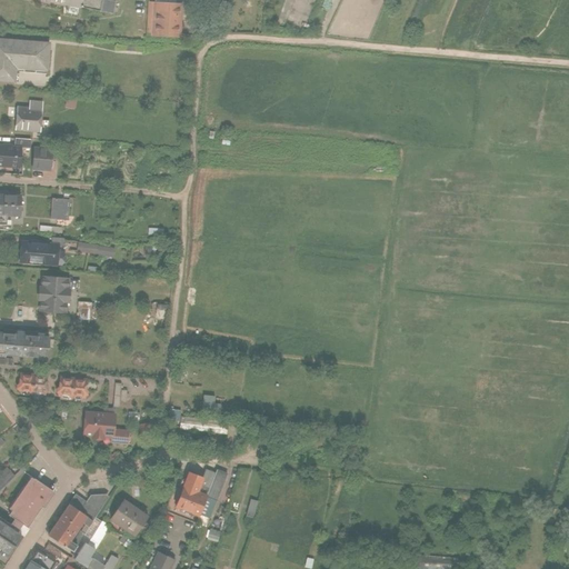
[(55,0),(112,12),(116,0),(113,0),(55,0)]
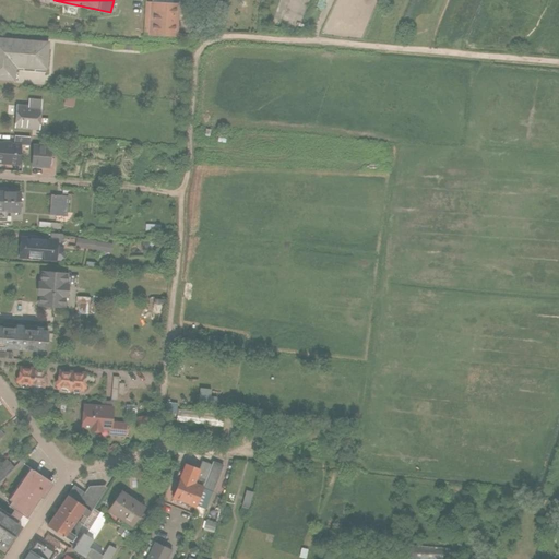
[(178,36),(180,2),(147,1),(145,34),(178,36)]
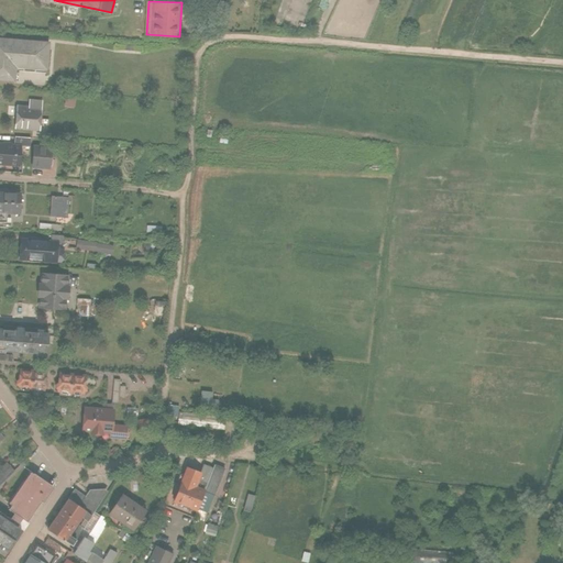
[(0,40),(0,78),(15,79),(15,69),(48,72),(50,43),(0,40)]
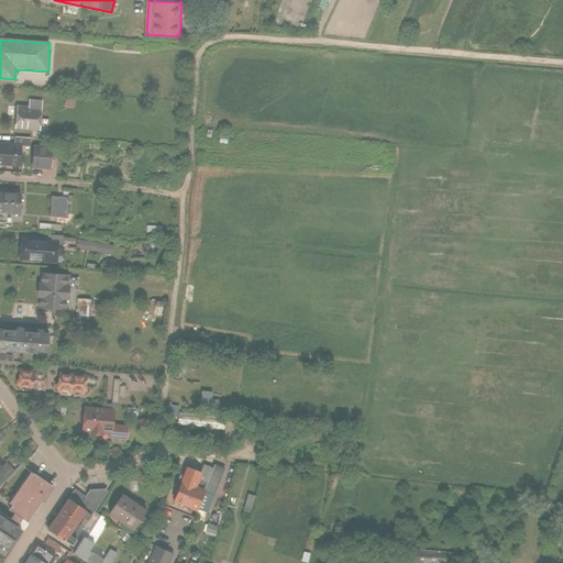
[(30,100),(29,106),(19,105),(17,128),(41,131),(44,101),(30,100)]
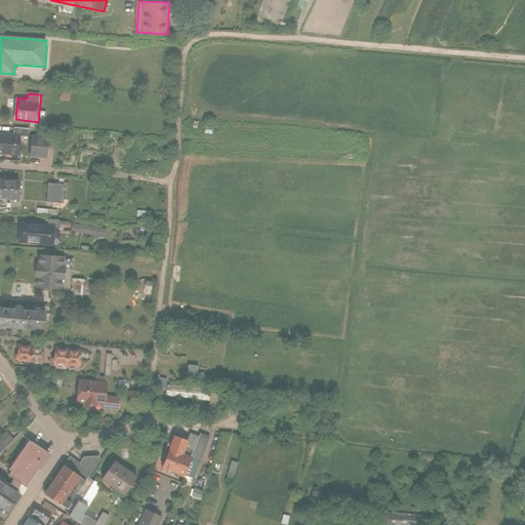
[(0,153),(22,154),(22,135),(15,134),(0,133),(0,153)]
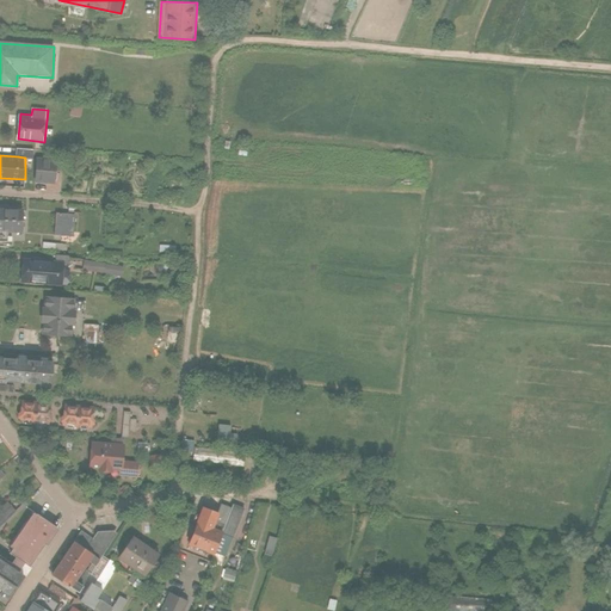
[(38,158),(37,180),(57,181),(59,159),(38,158)]
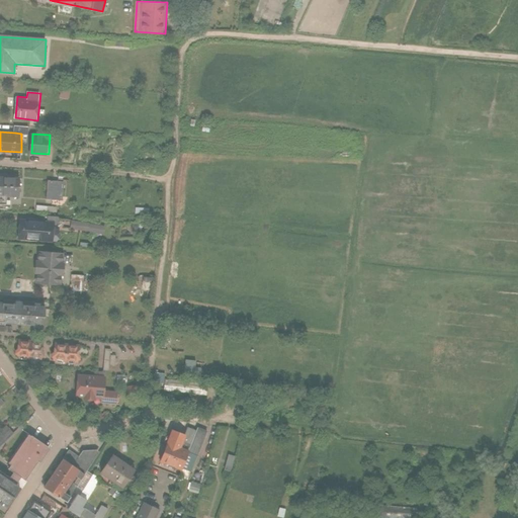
[(0,192),(20,193),(20,176),(0,176),(0,192)]
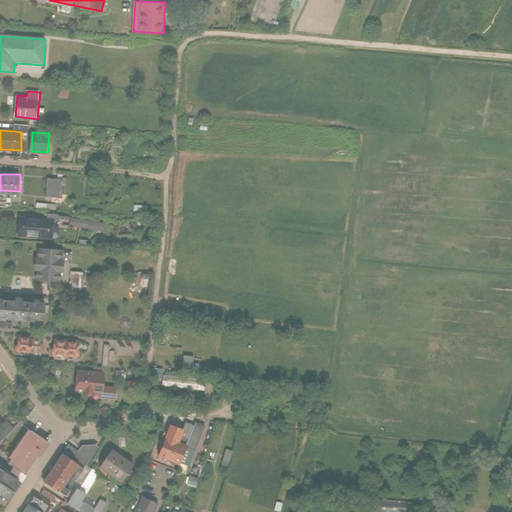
[(62,179),(47,178),(46,196),(62,197),(62,179)]
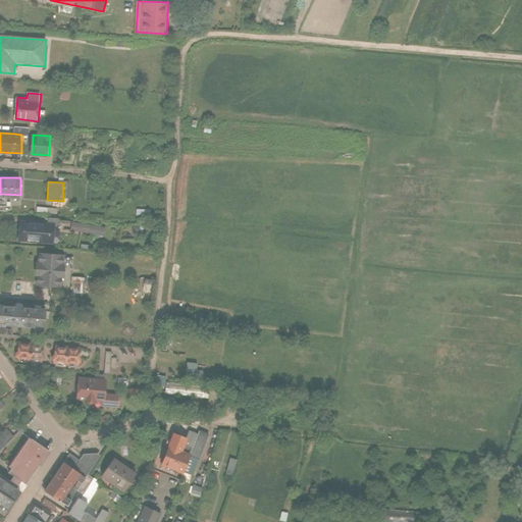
[(91,224),(73,221),(72,230),(90,232),(91,225),(91,224)]
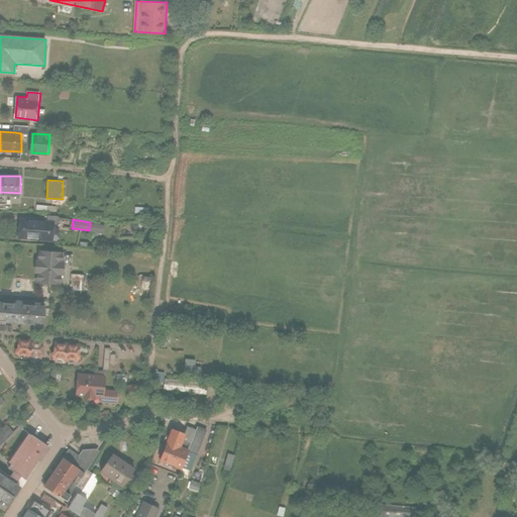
[(21,239),(54,240),(55,222),(21,221),(21,239)]
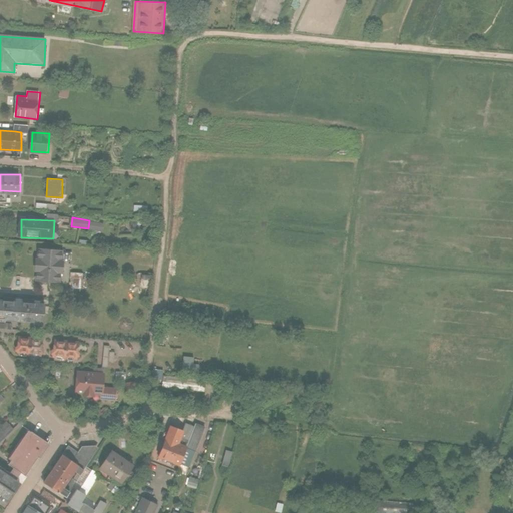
[(104,223),(89,221),(88,228),(103,230),(104,223)]
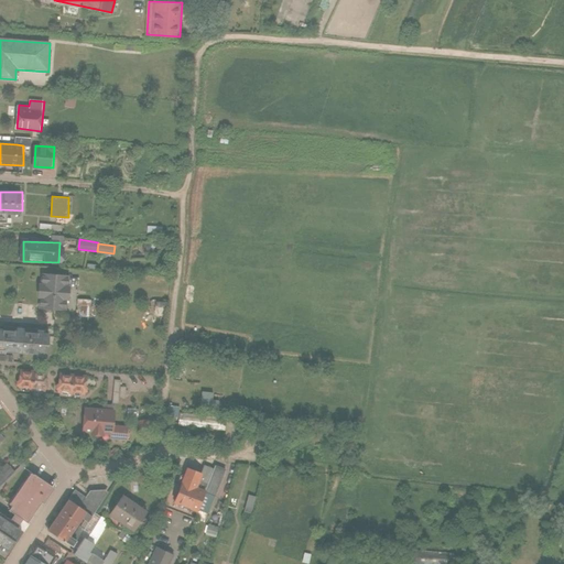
[(44,296),(43,306),(67,308),(69,273),(44,271),(43,282),(39,282),(38,295),(44,296)]
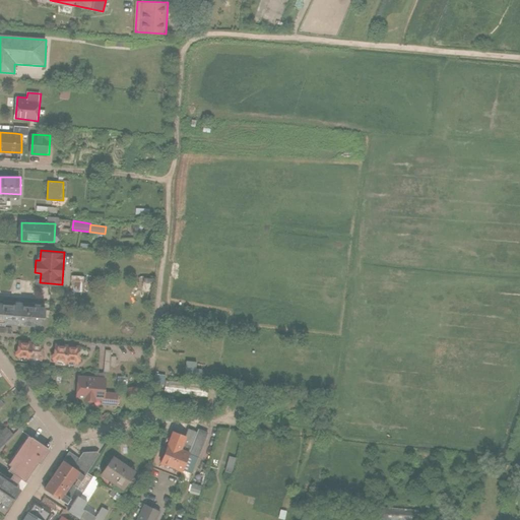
[(72,275),(72,291),(83,291),(84,275),(72,275)]
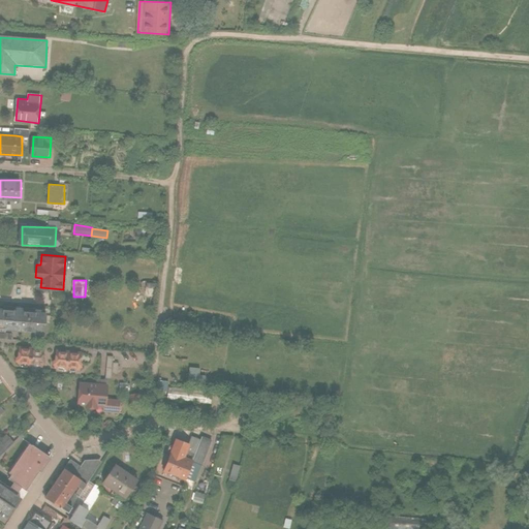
[(24,310),(0,308),(0,329),(23,331),(24,310)]
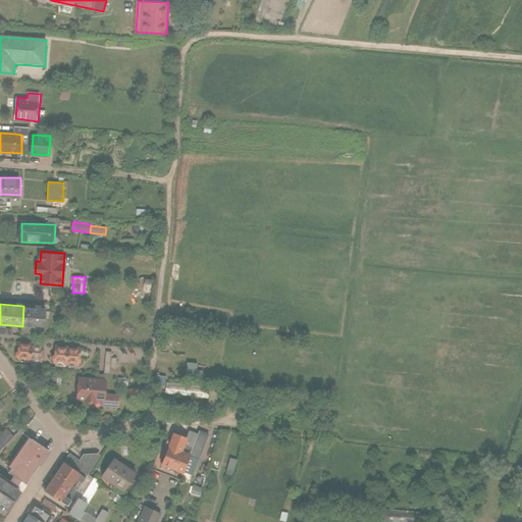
[(51,307),(23,306),(22,326),(50,327),(51,307)]
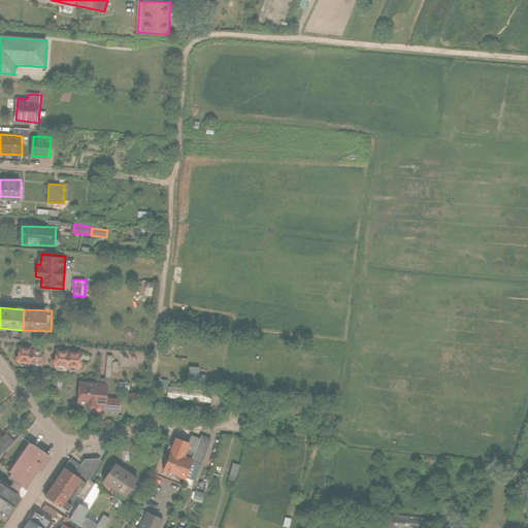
[(32,345),(18,344),(17,363),(30,364),(32,345)]
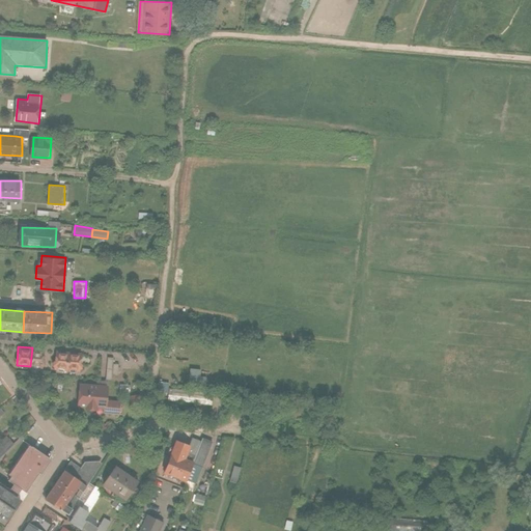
[(46,348),(32,347),(30,366),(45,367),(46,348)]
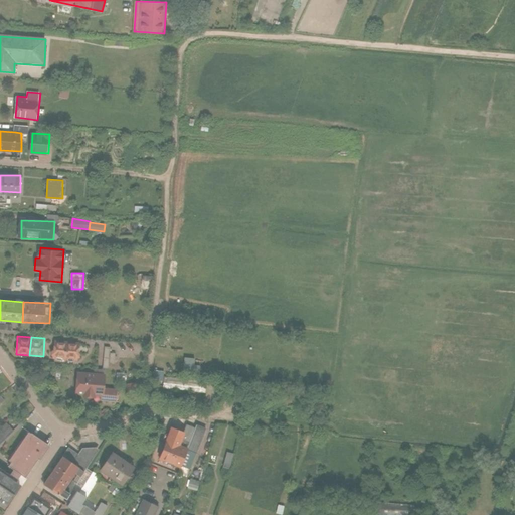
[(198,347),(199,339),(191,338),(189,346),(198,347)]
